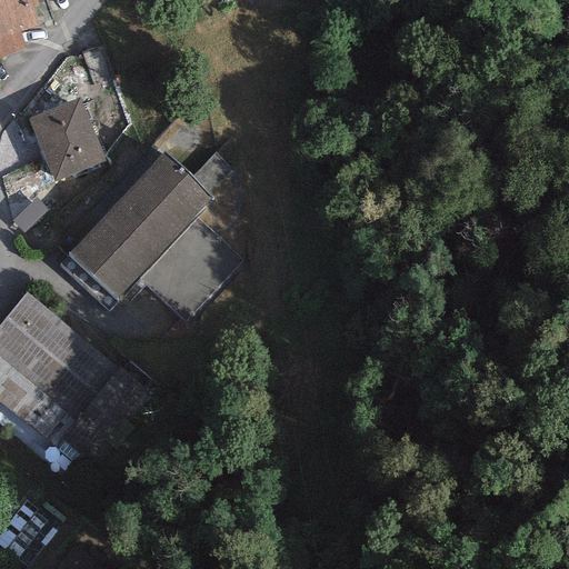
[(0,0),(0,59),(26,50),(19,32),(39,26),(32,9),(38,7),(35,0),(0,0)]
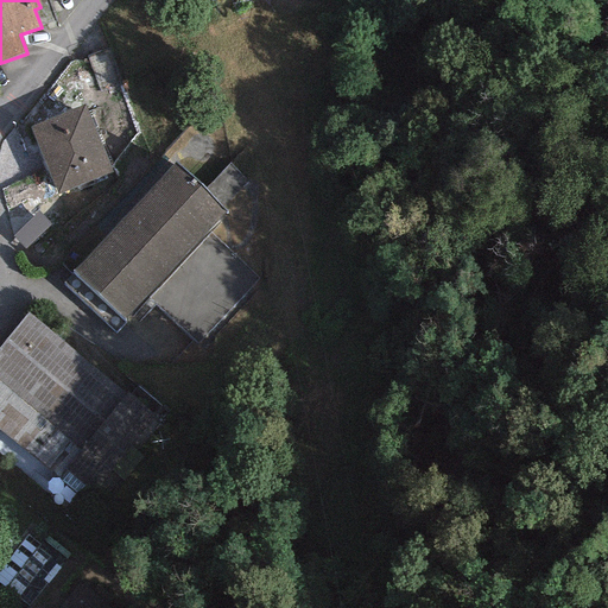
[(121,83),(108,49),(87,57),(101,92),(121,83)]
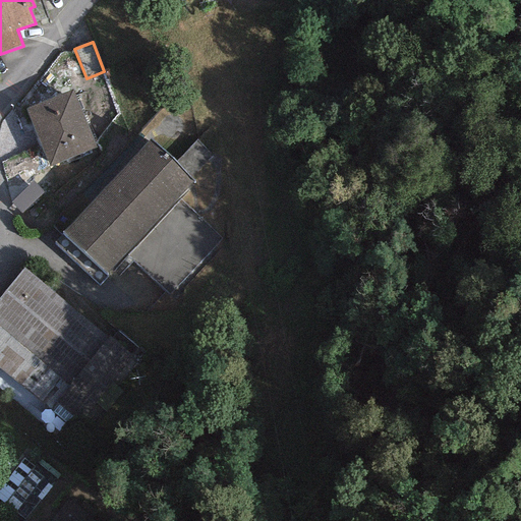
[(96,148),(71,90),(25,110),(50,167),(96,148)]
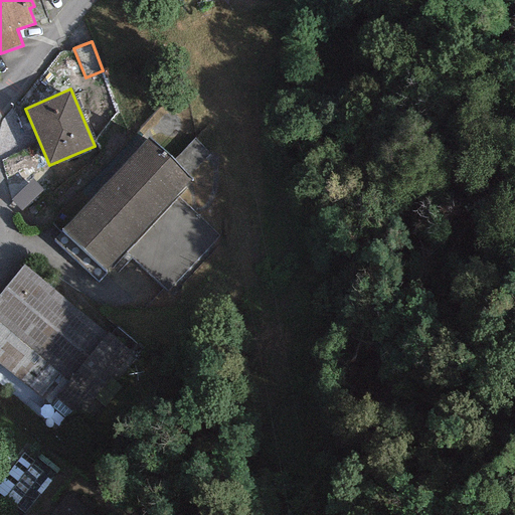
[(209,153),(193,138),(173,162),(148,137),(61,228),(62,230),(54,241),(99,282),(106,272),(113,280),(131,260),(168,292),(219,237),(196,216),(215,199),(205,158),(209,153)]
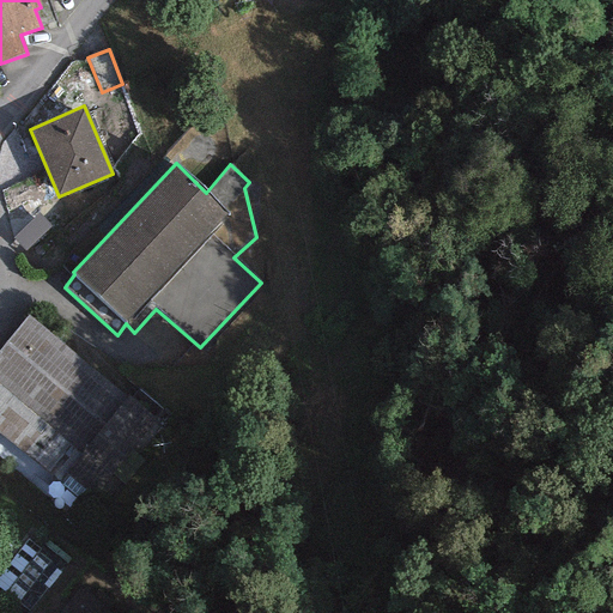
[(24,252),(50,226),(37,214),(12,240),(24,252)]
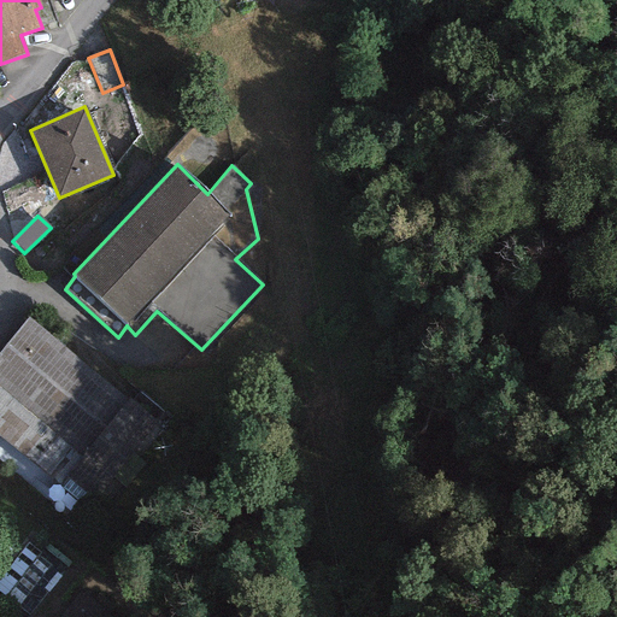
[(127,399),(28,318),(0,351),(0,435),(94,511),(165,424),(129,395),(127,399)]
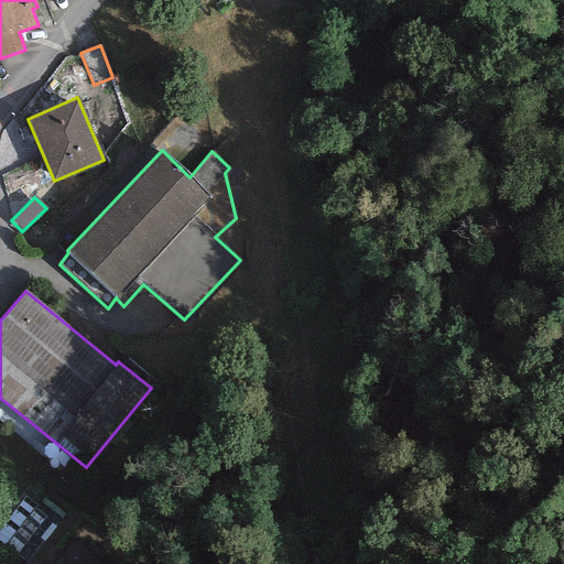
[(105,563),(68,534),(43,563),(105,563)]
